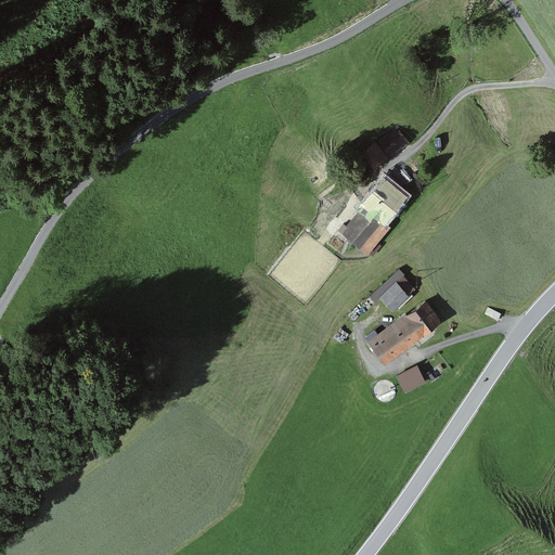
[(407,141),(397,129),(377,144),(388,156),(407,141)]
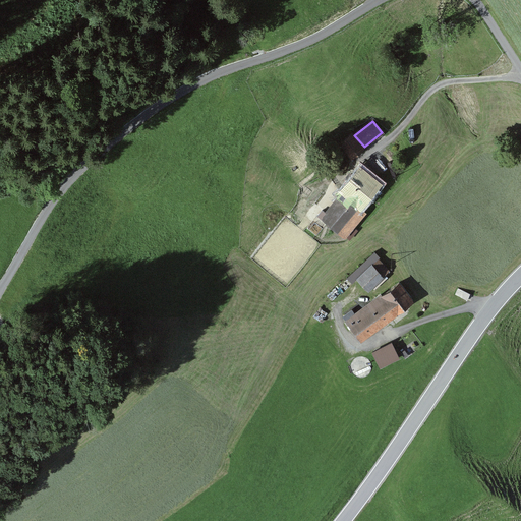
[(350,133),(338,142),(352,160),(363,151),(350,133)]
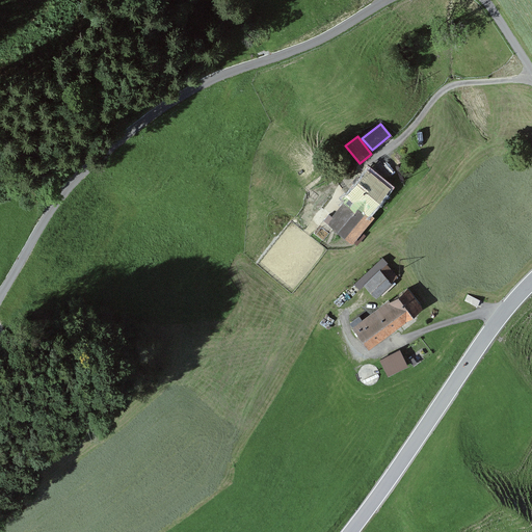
[(388,188),(368,171),(347,195),(325,222),(352,244),(362,232),(373,218),(366,213),(388,188)]
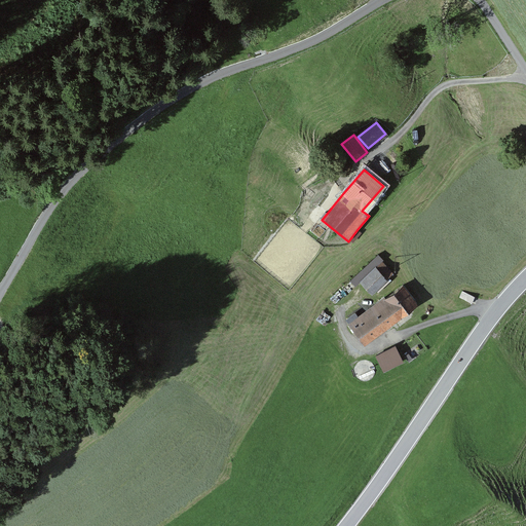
[(388,279),(376,266),(358,283),(371,297),(388,279)]
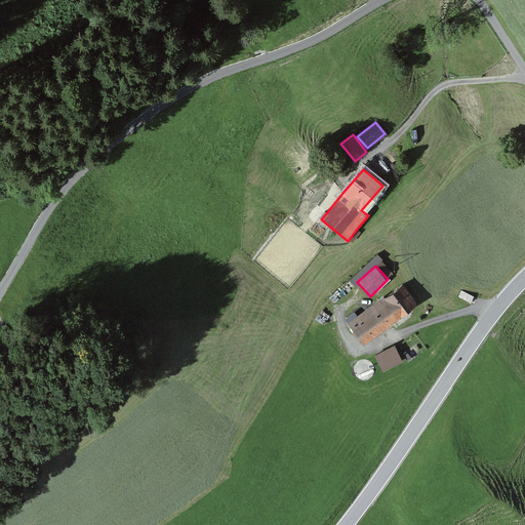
[(401,283),(348,323),(364,345),(416,304),(401,283)]
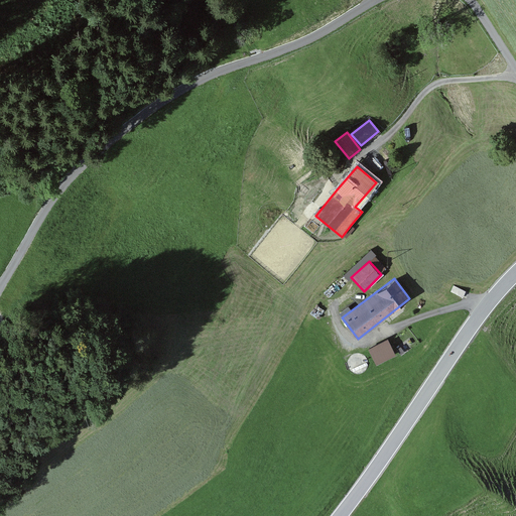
[(466,291),(454,286),(450,292),(463,297),(466,291)]
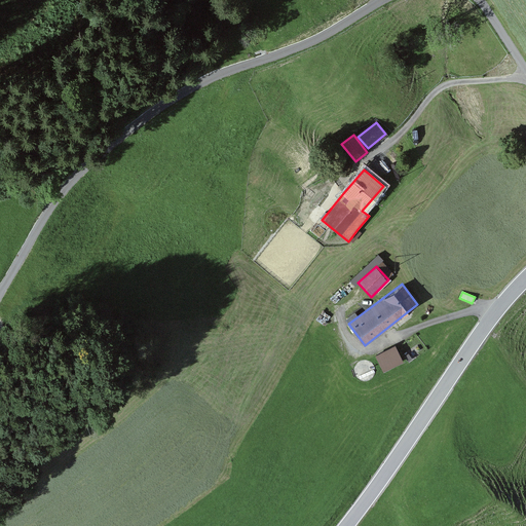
[(395,348),(376,357),(383,371),(402,363),(395,348)]
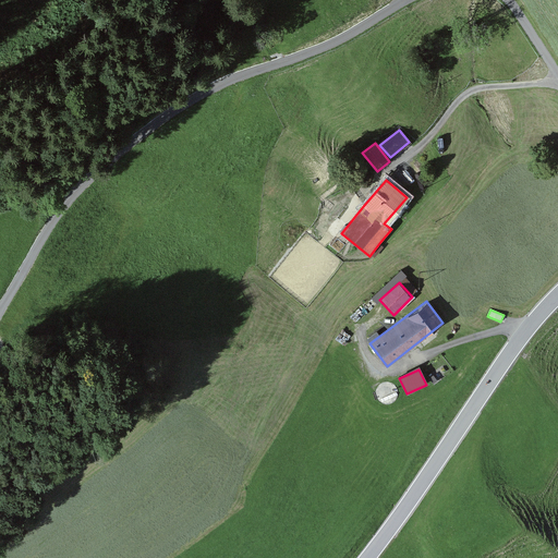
All buildings are outlined.
